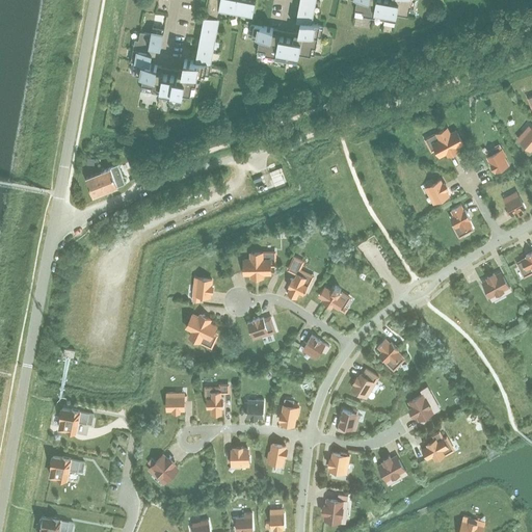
[(251,16),(255,2),(242,0),(209,0),(206,18),(204,17),(195,61),(184,59),(182,71),(179,70),(178,77),(163,74),(163,72),(156,70),(157,65),(150,64),(152,54),(155,54),(156,47),(161,48),(164,29),(153,27),(151,34),(140,32),(138,42),(134,41),(130,61),(134,62),(132,73),(143,76),(140,90),(152,92),(153,88),(160,89),(158,97),(169,99),(168,103),(180,105),(183,89),(197,92),(201,75),(208,76),(210,64),(208,63),(218,9),(251,16)]
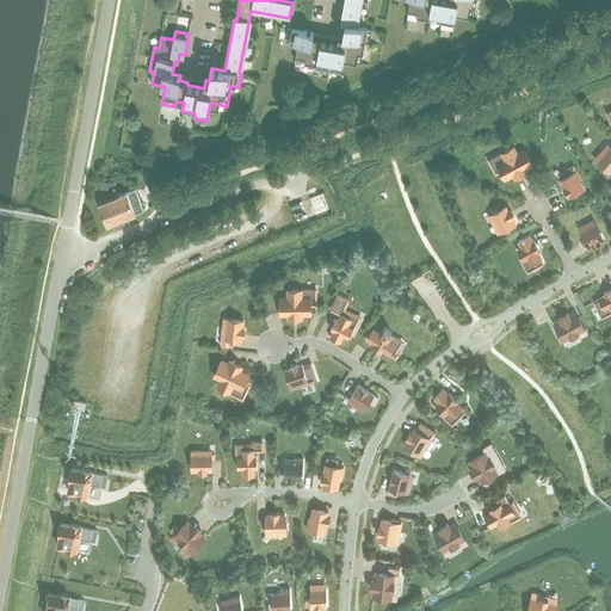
[(344,0),(340,24),(344,25),(341,38),(338,37),(337,45),(320,43),(321,38),(312,37),(313,32),(288,28),(284,42),(297,44),(294,61),(315,65),(315,68),(340,73),(343,61),(359,63),(364,42),(368,43),(370,30),(356,28),(360,0),(344,0)]
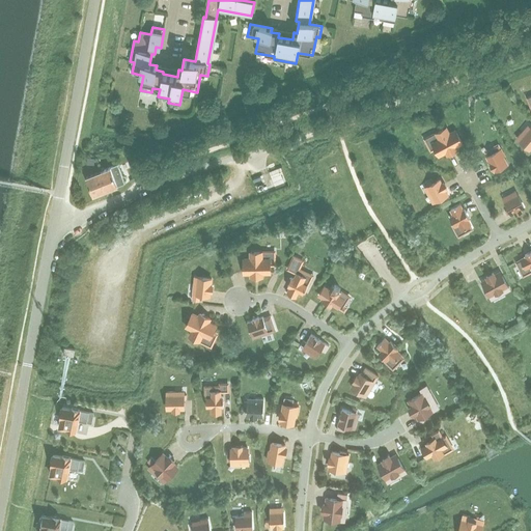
[(378,19),(381,0),(378,0),(353,0),(356,0),(354,11),(362,12),(362,17),(378,19)]
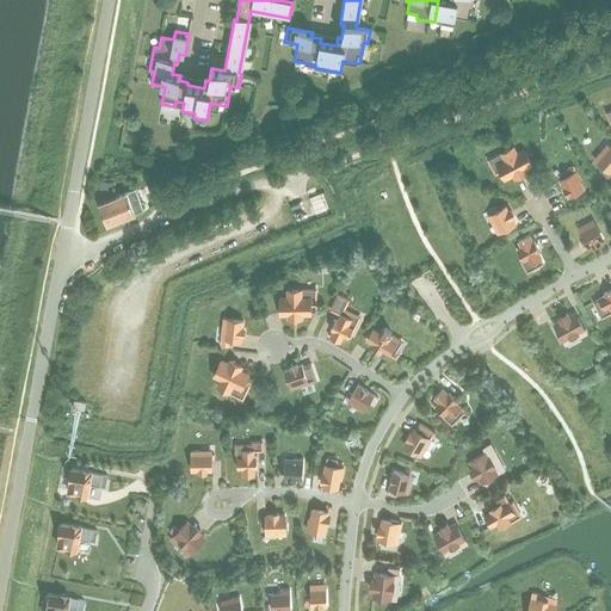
[(449,0),(449,2),(438,0),(434,22),(454,25),(455,17),(468,19),(470,10),(474,10),(475,0),(449,0)]
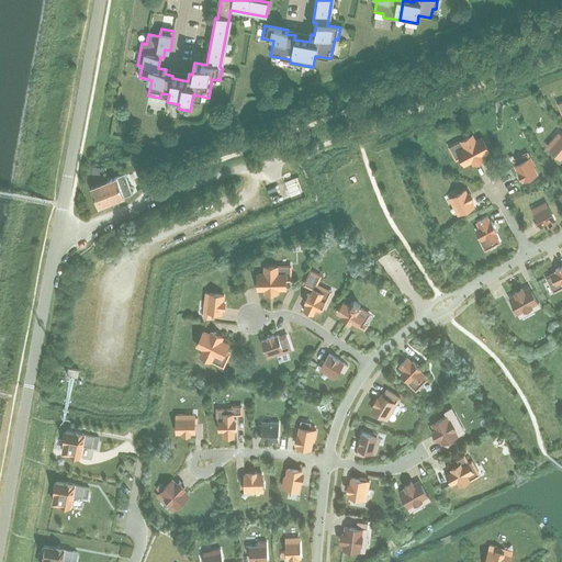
[(552,139),(547,146),(560,158),(561,155),(561,133),(561,135),(560,135),(554,142),(552,139)]
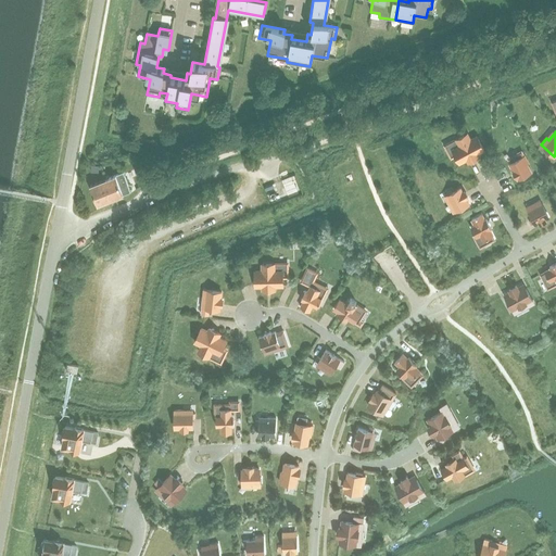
[(467,134),(456,139),(459,146),(452,149),(452,150),(449,151),(451,156),(455,154),(459,163),(466,159),(468,162),(479,156),(477,153),(483,150),(476,136),(470,139),(467,134)]
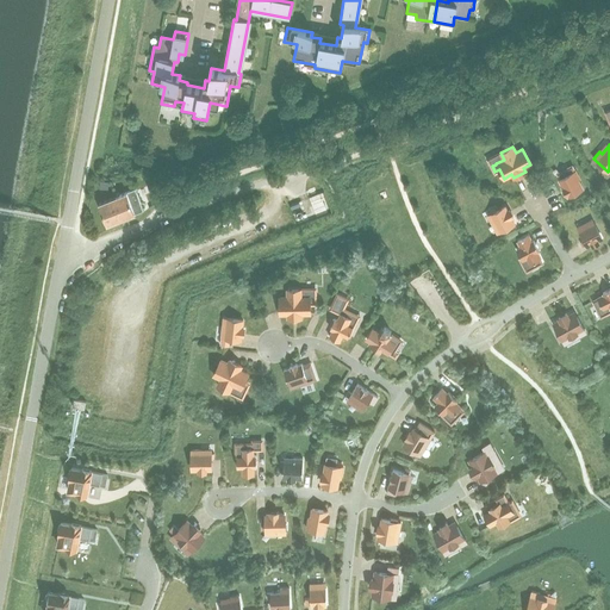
[(568,197),(583,190),(578,180),(580,179),(576,170),(574,170),(573,167),(568,169),(571,173),(559,179),(562,187),(566,195),(567,194),(568,197)]
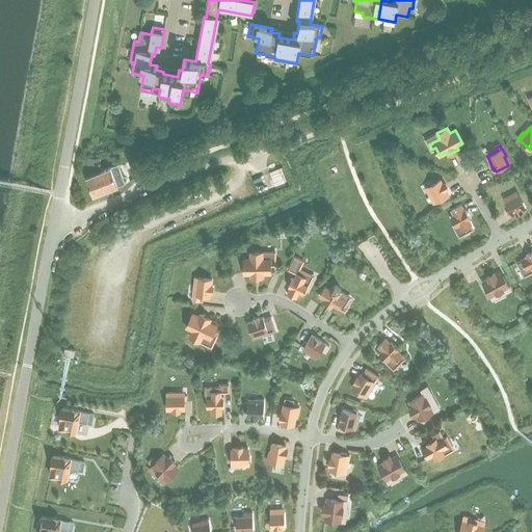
[(117,165),(102,171),(103,174),(101,175),(105,184),(101,185),(104,192),(124,184),(117,165)]
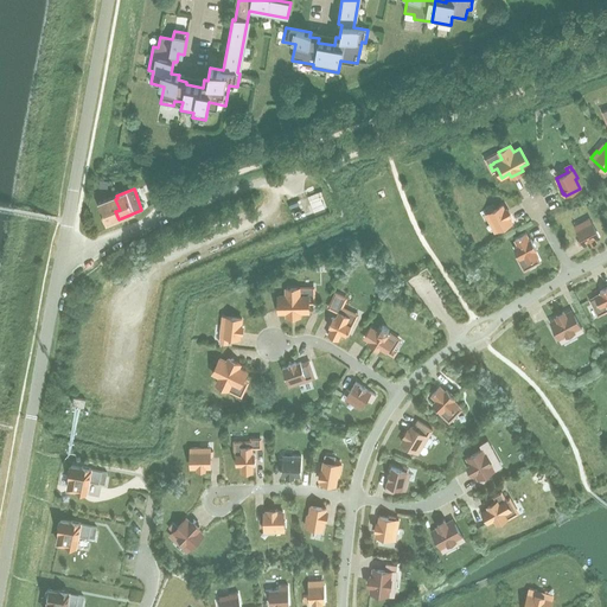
[(117,198),(116,196),(98,203),(107,224),(119,219),(115,211),(120,210),(115,199),(117,198)]
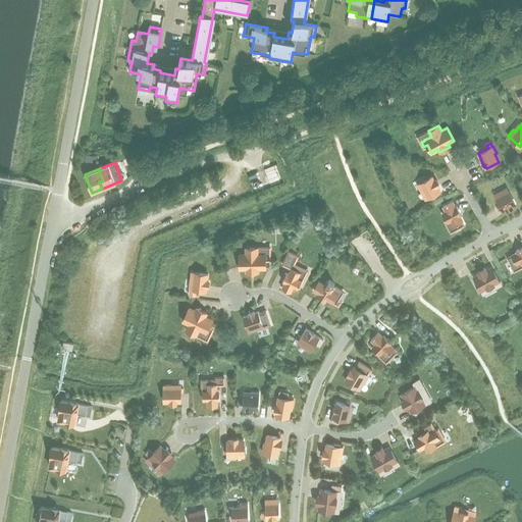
[(269,169),(258,172),(264,189),(274,186),(269,169)]
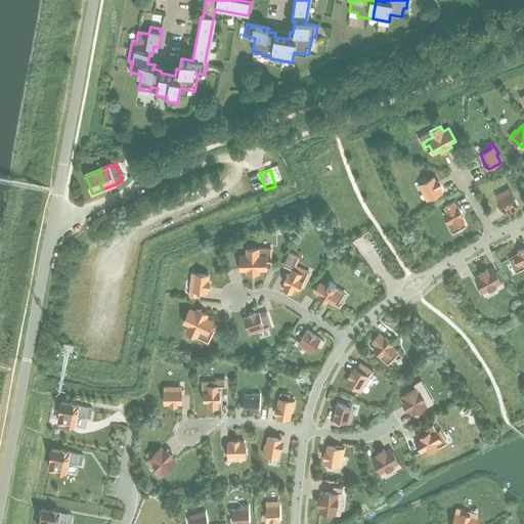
[(250,190),(262,188),(260,175),(253,176),(255,184),(249,185),(250,190)]
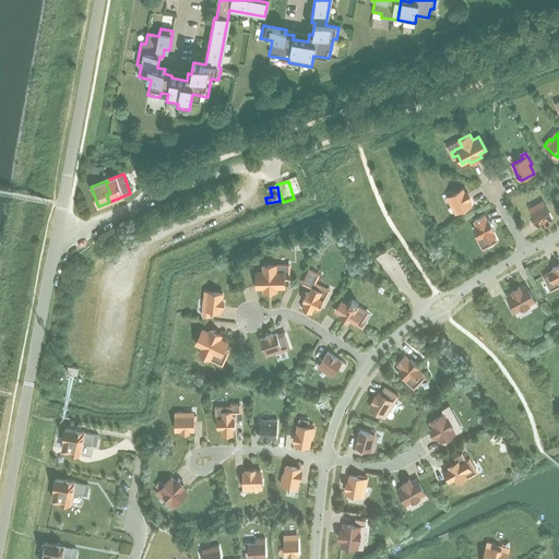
[(453,204),(451,206),(454,214),(471,205),(467,200),(470,199),(466,193),(465,193),(463,190),(453,194),(452,191),(448,193),(450,197),(453,204)]
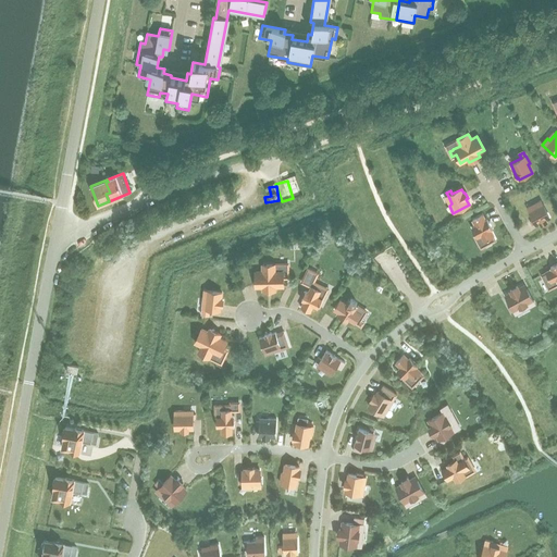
[(529,211),(533,219),(529,221),(531,225),(535,223),(536,224),(540,222),(541,223),(546,220),(545,219),(548,218),(542,205),(529,211)]
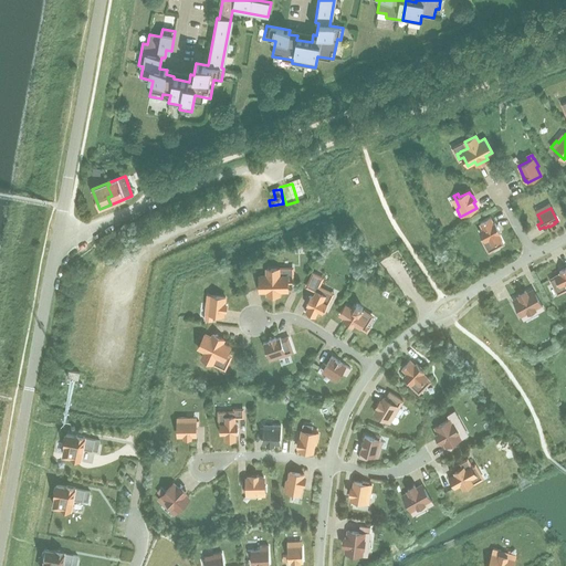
[(490,218),(480,223),(483,229),(479,231),(484,241),(488,239),(491,244),(496,242),(499,245),(503,243),(501,240),(501,239),(498,233),(500,232),(495,223),(493,224),(490,218)]
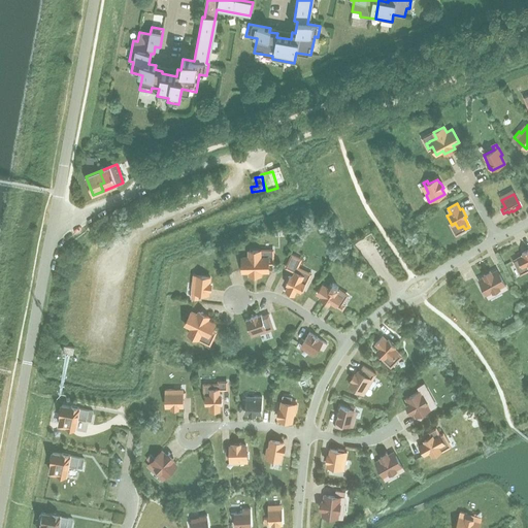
[(517,258),(514,260),(516,264),(519,262),(522,267),(527,264),(527,265),(527,250),(522,253),(523,255),(517,258)]
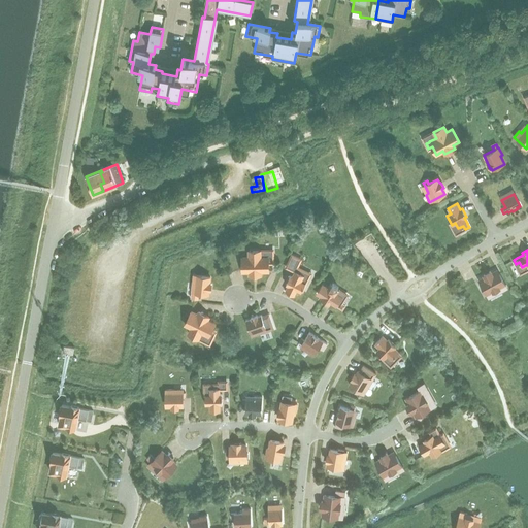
[(249,257),(242,257),(242,272),(250,272),(250,274),(261,274),(261,271),(268,271),(268,263),(272,263),(272,257),(261,257),(261,251),(249,251),(249,257)]
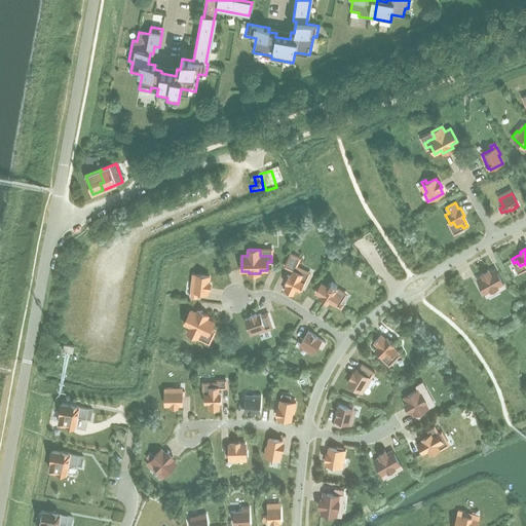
[(299,268),(295,266),(299,258),(290,254),(284,266),(293,270),(290,275),(288,274),(284,284),(286,285),(284,291),(293,295),(295,289),(299,291),(300,289),(301,290),(304,284),(303,284),(303,282),(299,279),(302,274),(297,272),(299,268)]
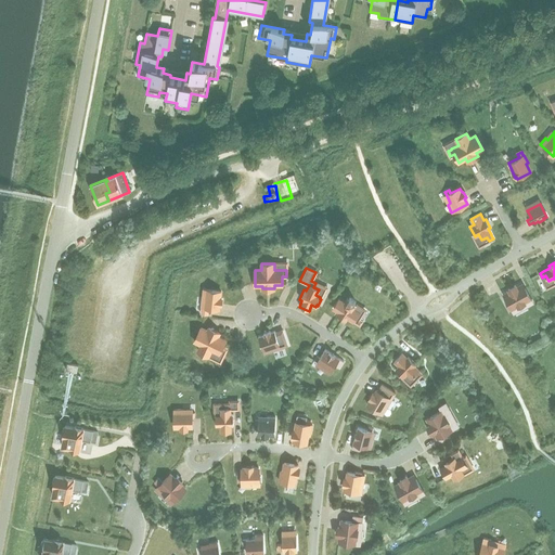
[(510,292),(503,294),(512,310),(525,304),(527,307),(532,304),(530,300),(531,300),(524,287),(523,284),(516,287),(515,285),(508,288),(510,292)]
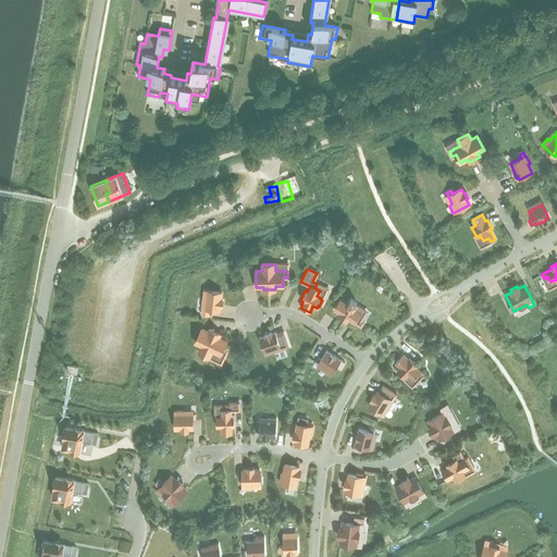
[(201,308),(200,314),(208,316),(209,312),(209,309),(220,310),(220,306),(222,306),(222,299),(221,299),(221,293),(203,291),(202,299),(206,299),(205,308),(201,308)]
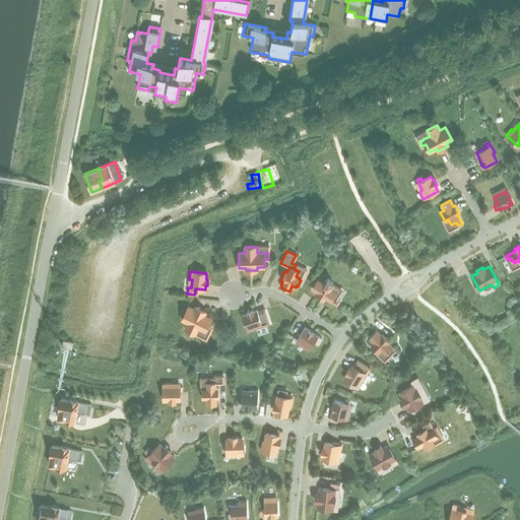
[(314,286),(312,289),(317,293),(316,295),(324,299),(325,298),(330,301),(334,303),(337,305),(339,301),(336,299),(333,297),(335,293),(330,289),(333,285),(331,284),(333,282),(327,279),(326,281),(325,280),(323,284),(317,281),(316,283),(315,283),(314,286)]
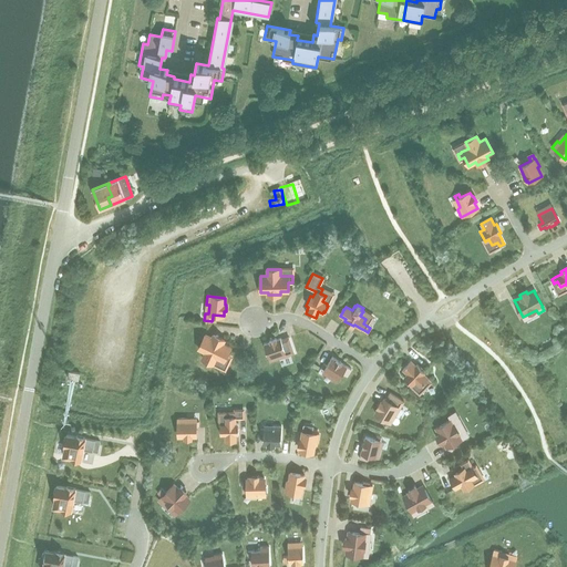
[(212,338),(205,334),(198,349),(205,352),(202,359),(213,364),(216,358),(224,361),(227,363),(230,358),(226,356),(230,347),(223,343),(225,340),(213,334),(212,338)]
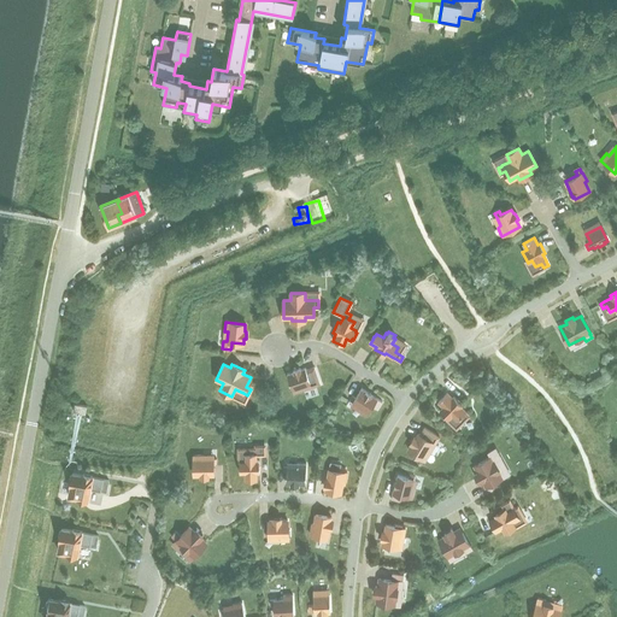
[(294,371),(287,374),(294,393),(303,389),(301,387),(315,382),(316,386),(319,383),(313,366),(306,370),(305,368),(300,369),(300,368),(293,370),(294,371)]
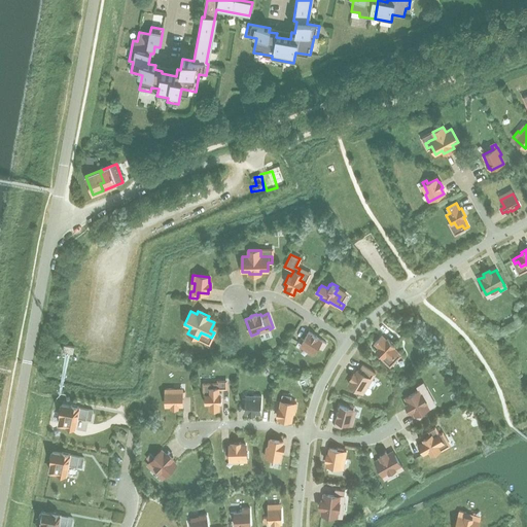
[(301,339),(299,342),(301,344),(308,348),(306,351),(313,355),(318,347),(322,350),(326,343),(322,341),(309,331),(303,340),(301,339)]
